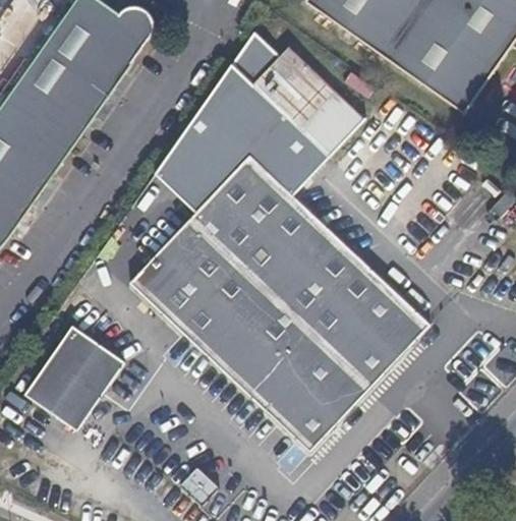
[(106,93),(145,40),(150,25),(146,13),(134,8),(127,8),(112,15),(91,0),(73,0),(0,109),(0,245),(6,238),(30,208),(106,93)]
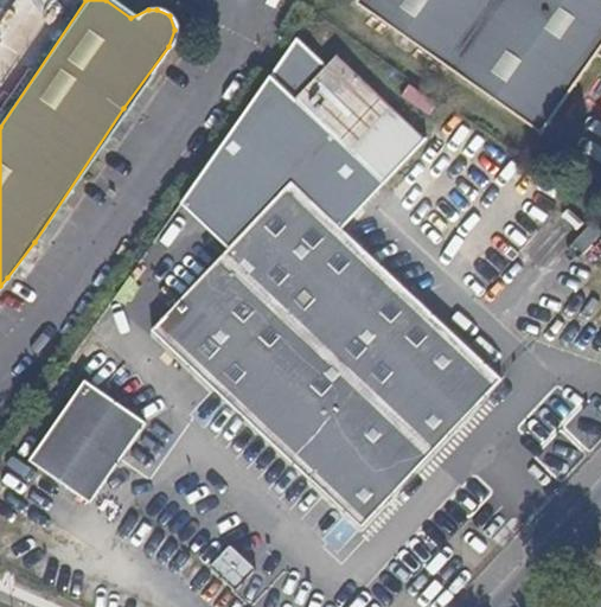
[(600,0),(358,0),(541,133),(596,55),(600,57),(600,0)]
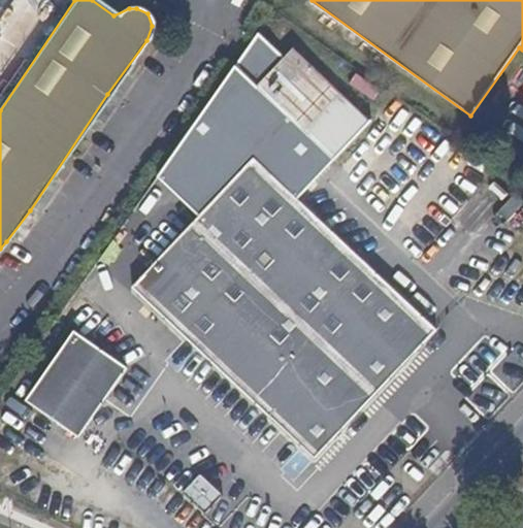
[(254,74),(331,147),(361,116),(285,43),(254,74)]
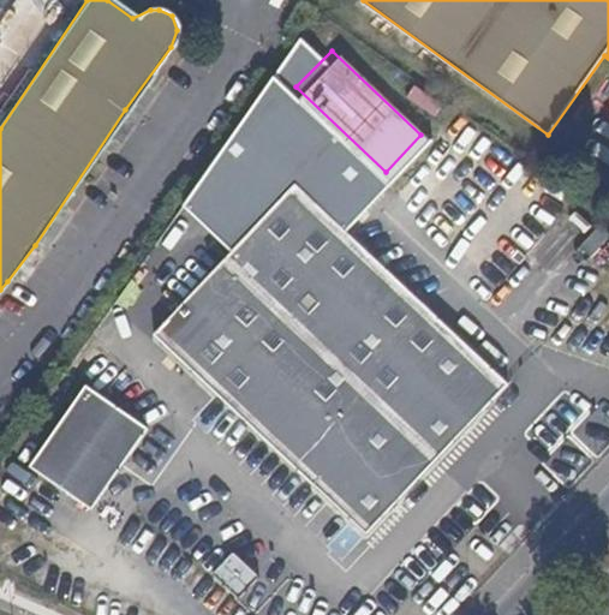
[(296,180),(153,333),(363,532),(507,382),(296,180)]
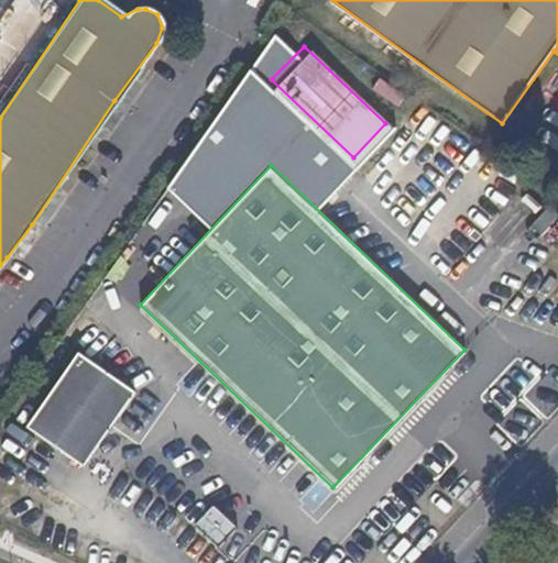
[(81,464),(133,385),(75,348),(23,426),(81,464)]
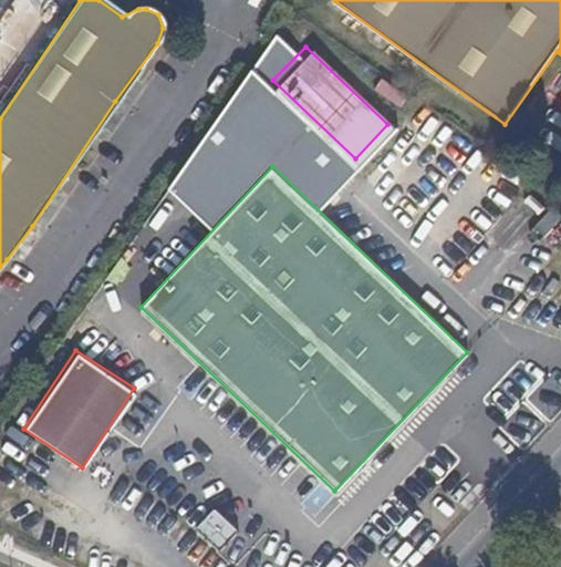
[(213,506),(189,526),(215,554),(237,534),(213,506)]
